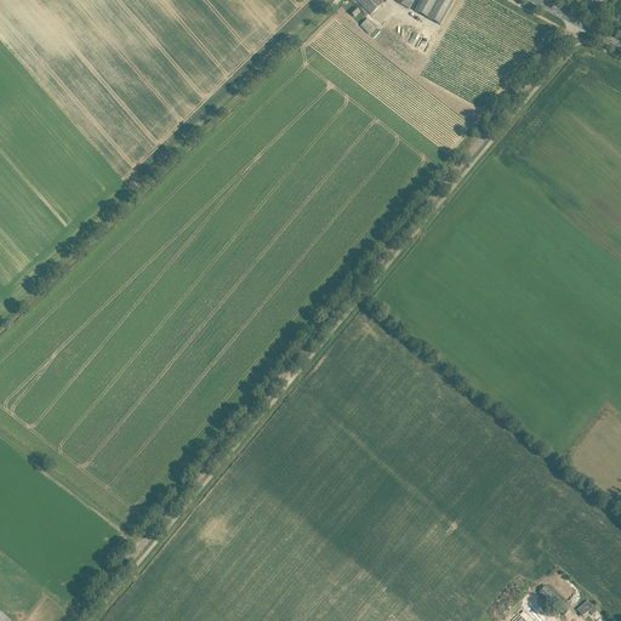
[(383,4),(380,0),(357,0),(371,15),(383,4)]
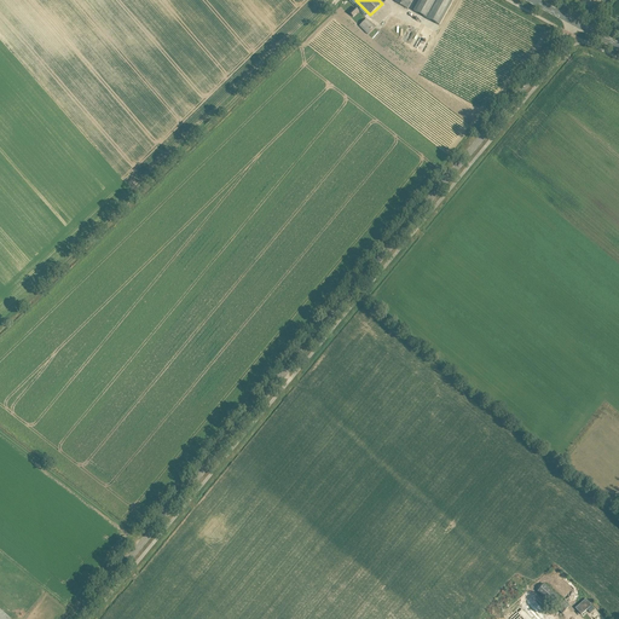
[(453,0),(420,0),(414,11),(440,25),(453,0)]
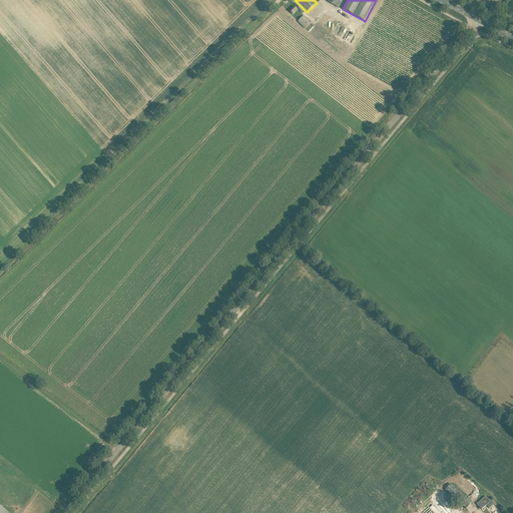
[(311,23),(304,16),(298,22),(305,29),(311,23)]
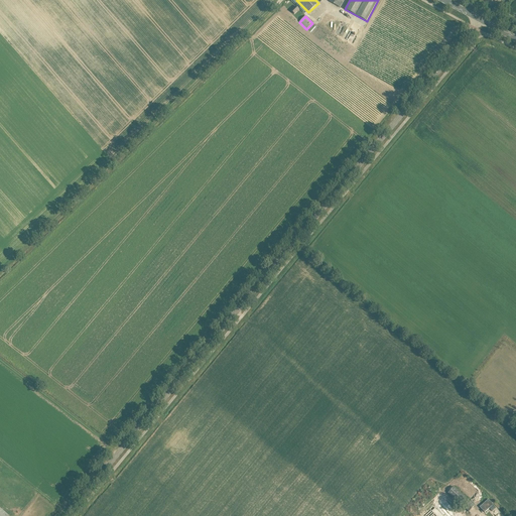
[(475,506),(454,487),(448,493),(469,512),(475,506)]
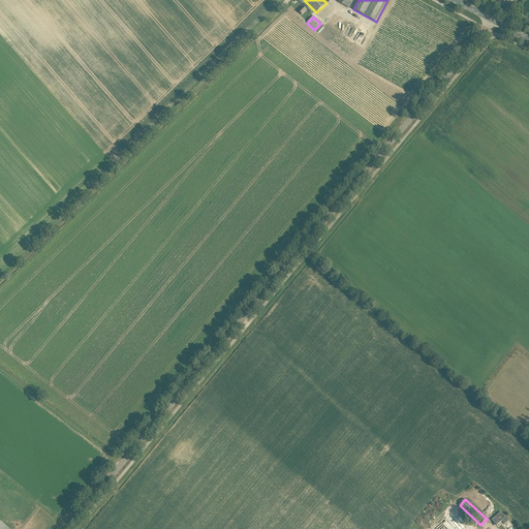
[(471,528),(454,509),(444,518),(440,521),(447,528),(471,528)]
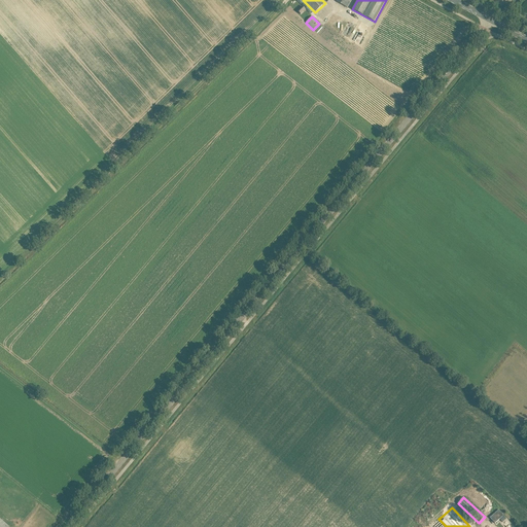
[(493,514),(503,526),(508,522),(498,510),(493,514)]
